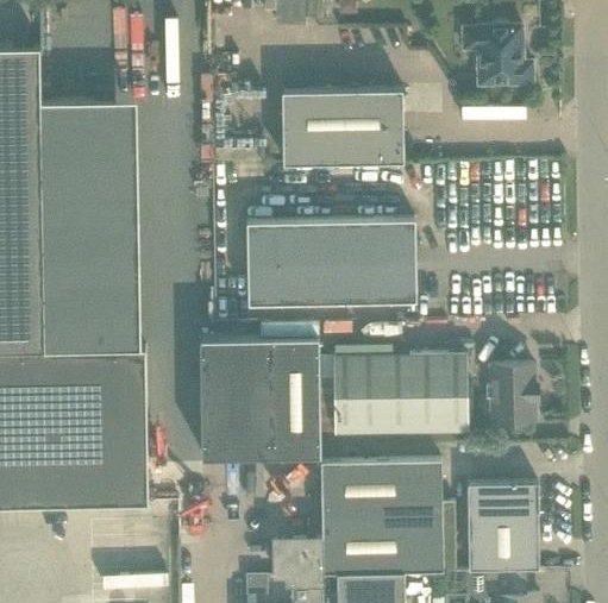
[(304,0),(304,20),(315,20),(315,0),(304,0)]
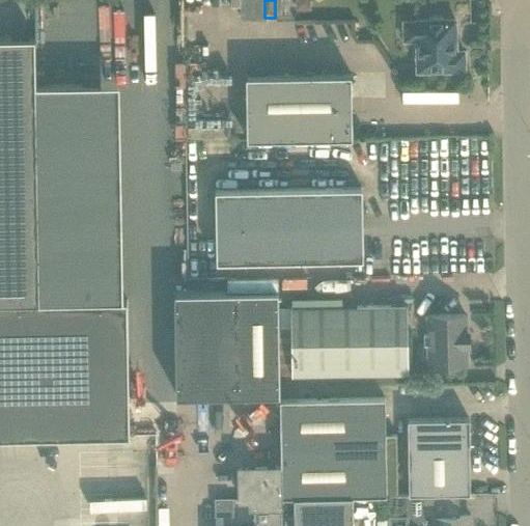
[(415,26),(415,27),(402,28),(403,47),(416,46),(416,77),(455,76),(455,75),(464,75),(463,57),(454,57),(454,25),(442,25),(439,23),(429,23),(426,26),(415,26)]
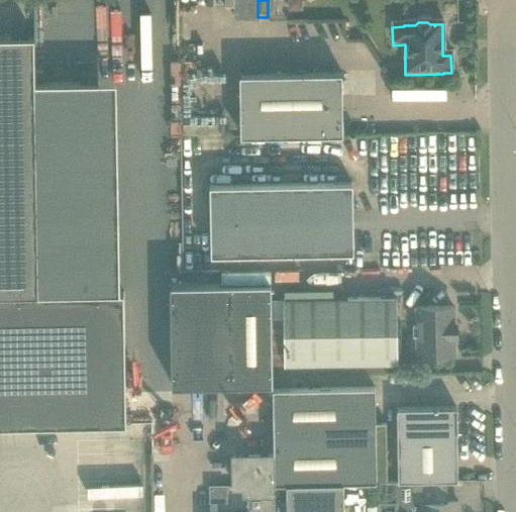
[(0,430),(124,428),(122,297),(37,299),(33,41),(0,42),(0,430)]
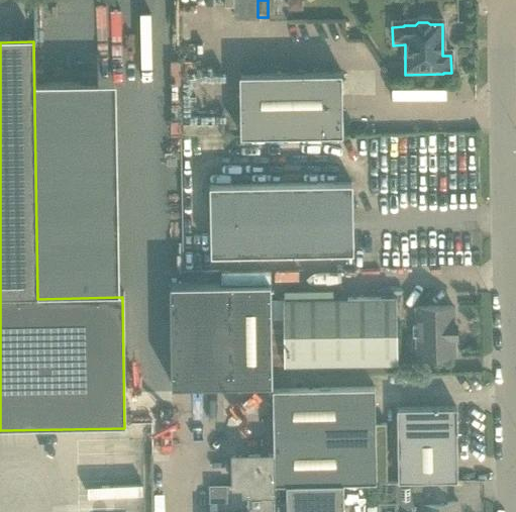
[(237,80),(238,141),(340,139),(339,78),(237,80)]
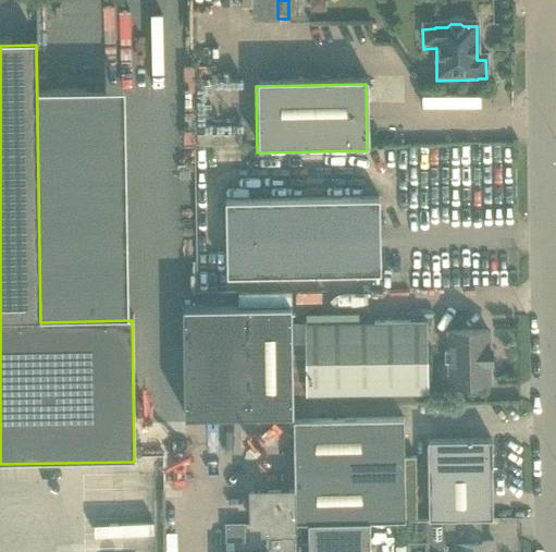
[(224,205),(225,281),(380,278),(378,203),(224,205)]
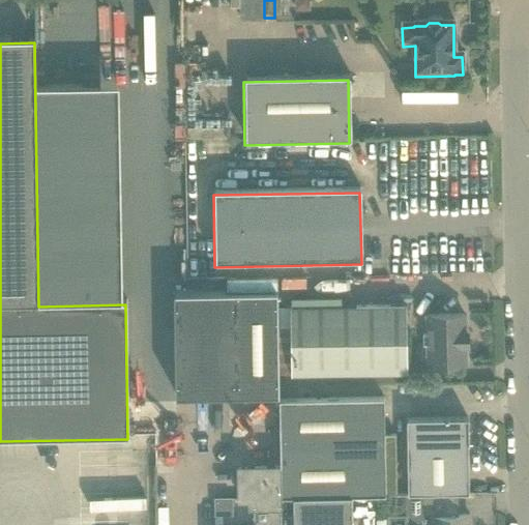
[(174,400),(277,398),(276,295),(173,296),(174,400)]
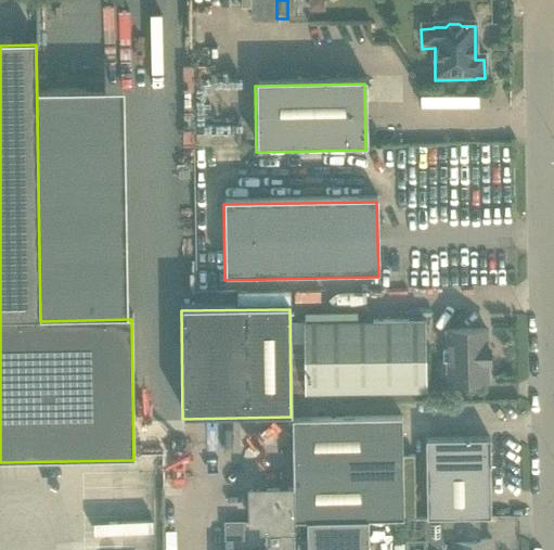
[(310,316),(310,322),(361,321),(361,314),(310,316)]
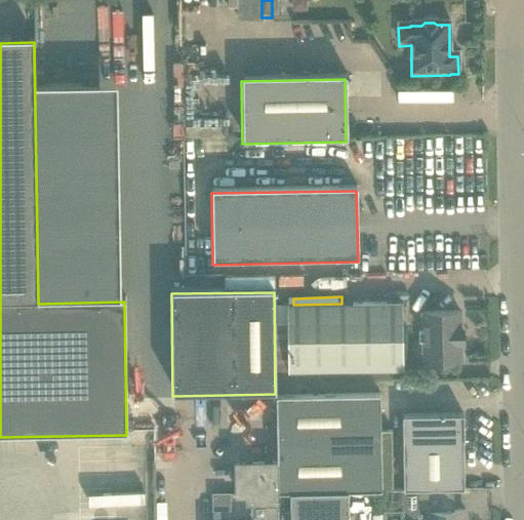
[(287,375),(402,374),(401,308),(286,309),(287,375)]
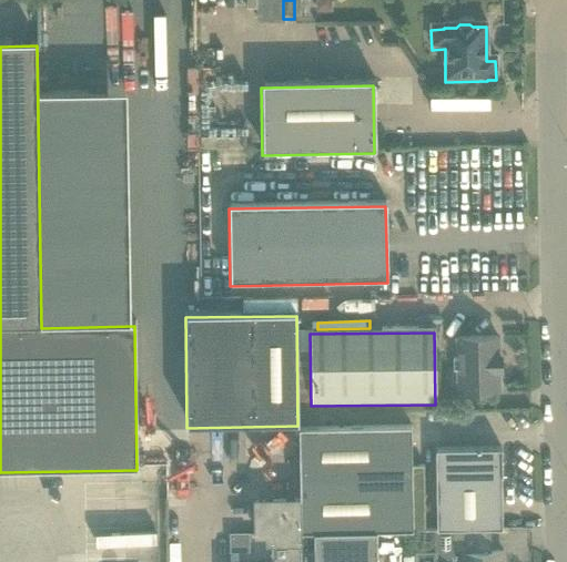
[(500,359),(497,359),(496,359),(496,341),(458,343),(459,396),(497,395),(496,374),(500,374),(500,359)]
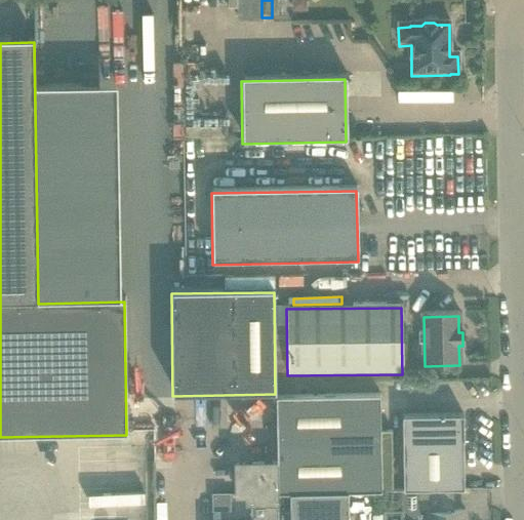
[(278,496),(289,496),(348,495),(392,494),(391,436),(379,436),(379,399),(276,401),(278,496)]
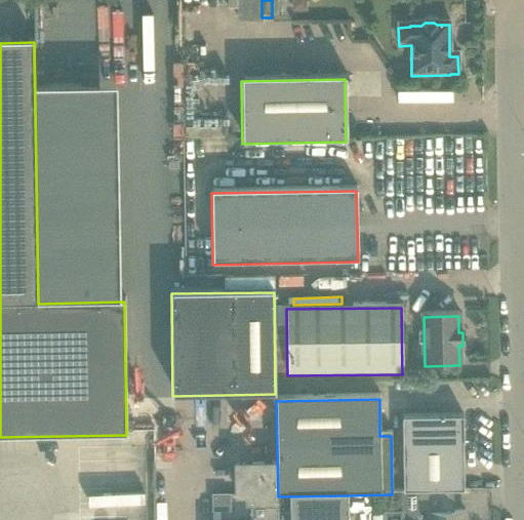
[(451,494),(451,493),(464,492),(462,444),(464,444),(462,422),(462,418),(402,421),(403,493),(415,493),(415,494),(451,494)]
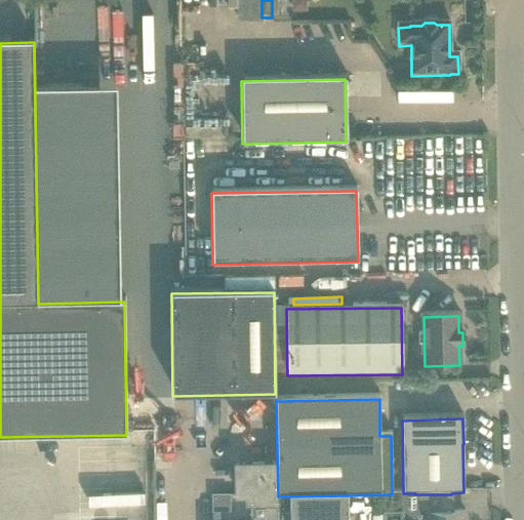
[(277,505),(277,467),(252,468),(252,470),(248,470),(248,479),(236,479),(236,498),(247,498),(247,506),(277,505)]
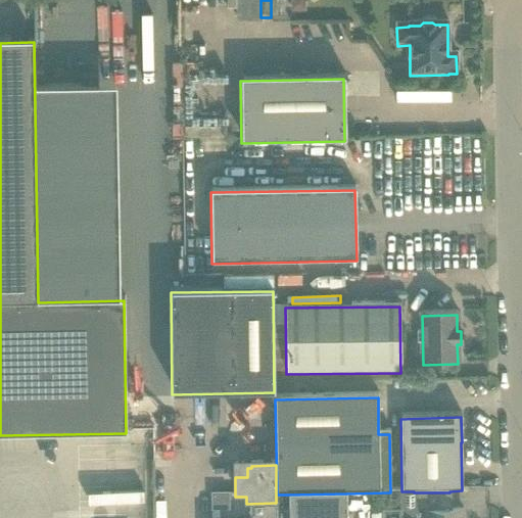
[(462,517),(462,514),(451,514),(449,492),(414,492),(415,517),(462,517)]
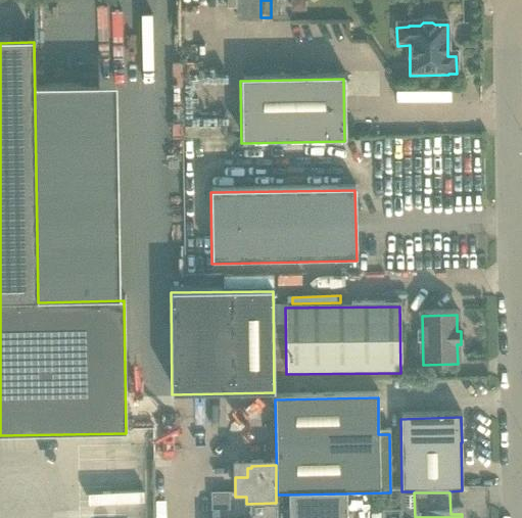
[(345,517),(346,493),(288,495),(288,517),(345,517)]
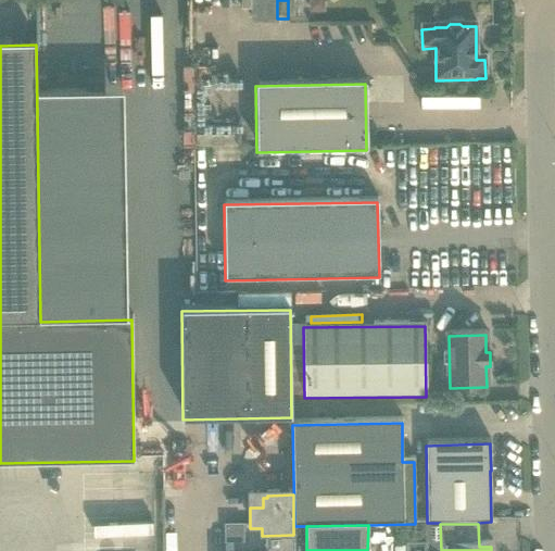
[(224,547),(243,547),(243,527),(224,528),(224,547)]
